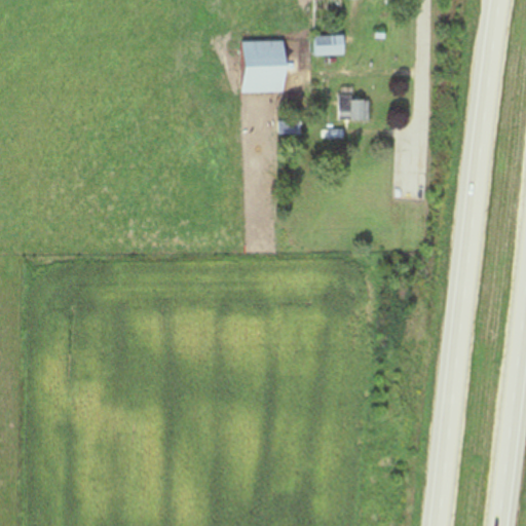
[(313,38),(315,59),(345,57),(343,35),(313,38)]
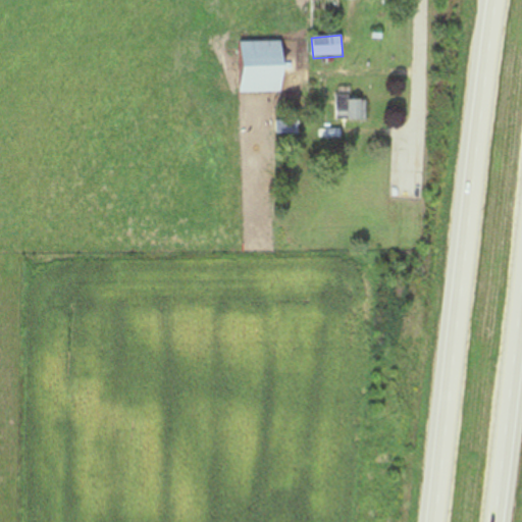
[(238,44),(239,93),(281,92),(280,43),(238,44)]
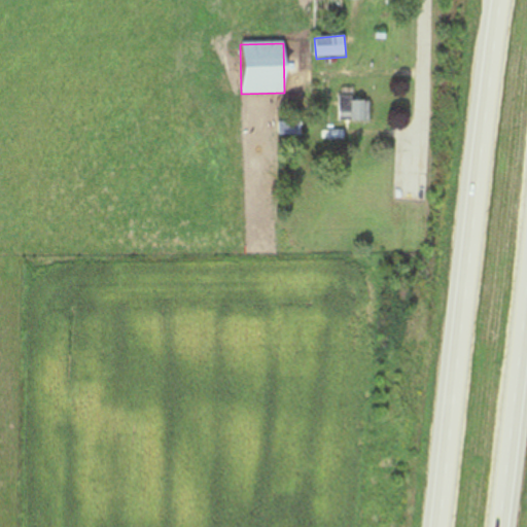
[(338,98),(338,120),(353,119),(353,124),(371,123),(371,101),(355,102),(355,97),(338,98)]
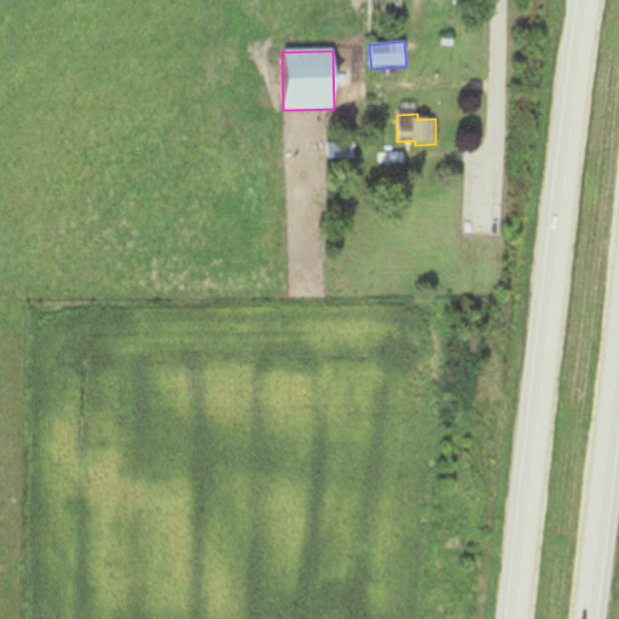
[(328,145),(328,160),(353,160),(353,145),(328,145)]
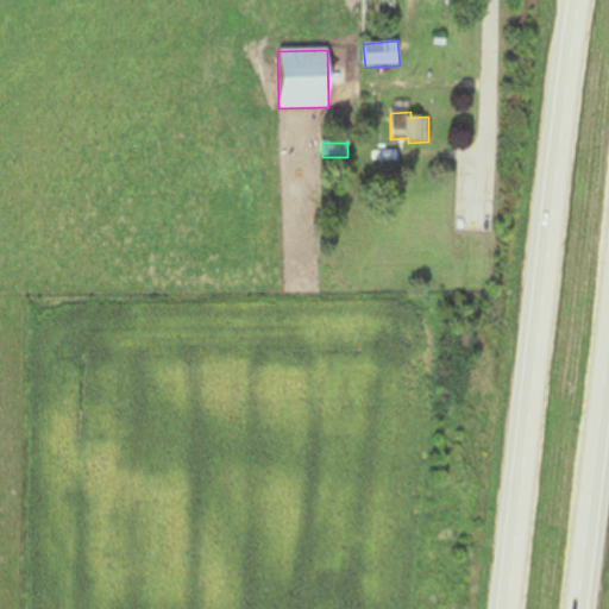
[(397,151),(371,152),(371,163),(397,162),(397,151)]
